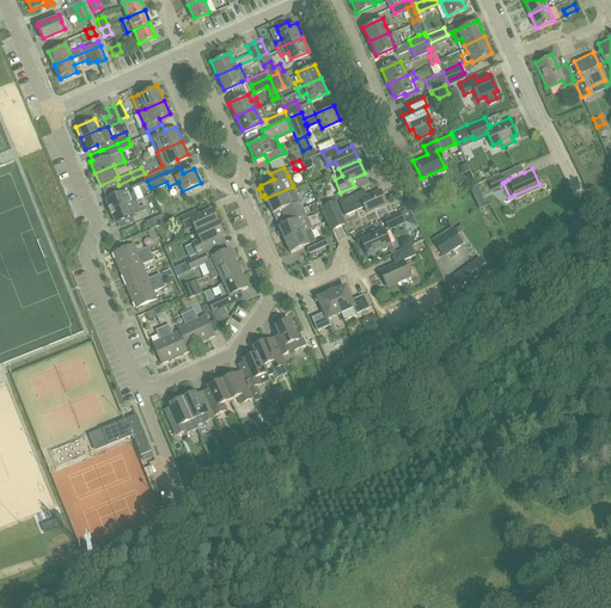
[(501,173),(488,179),(492,188),(502,183),(505,182),(501,173)]
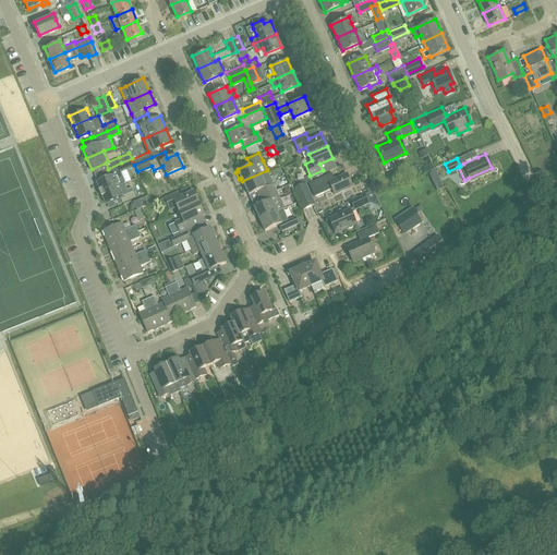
[(123,181),(119,170),(123,169),(121,163),(108,169),(110,175),(96,180),(100,191),(118,183),(123,181)]
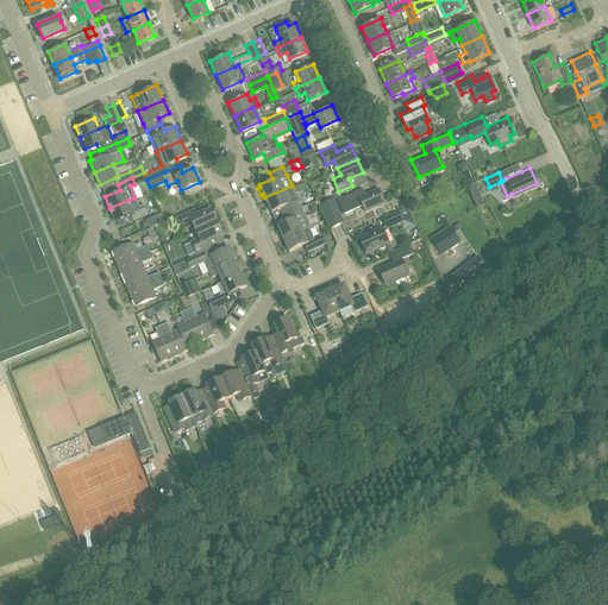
[(467,186),(470,194),(476,190),(472,182),(467,186)]
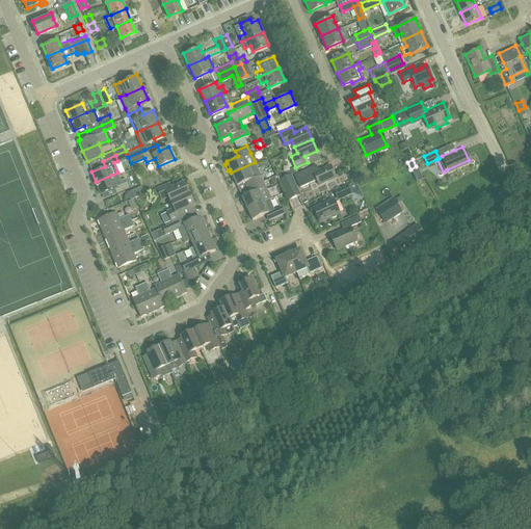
[(250,185),(262,179),(259,172),(255,162),(231,173),(236,184),(247,179),(250,185)]
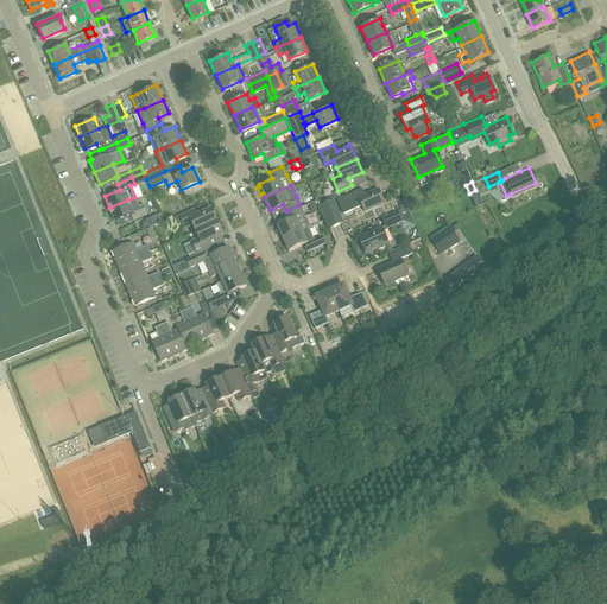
[(346,192),(335,197),(342,211),(352,207),(361,203),(364,208),(384,199),(377,186),(364,192),(361,185),(346,192)]
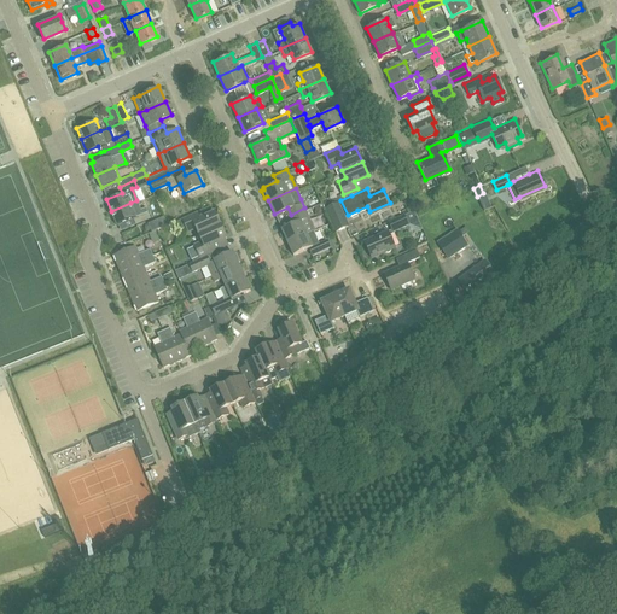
[(327,196),(320,199),(321,202),(322,205),(342,197),(341,193),(331,198),(327,196)]
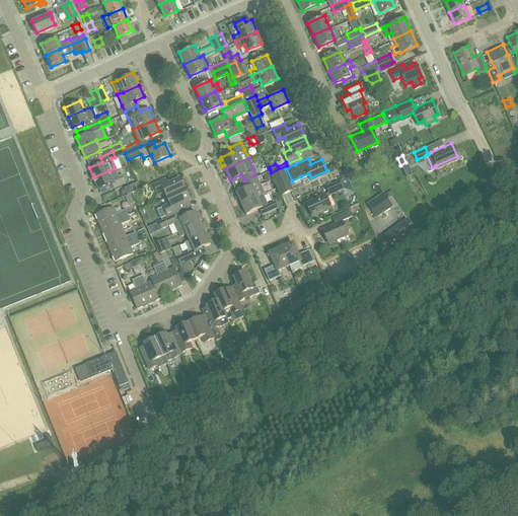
[(188,168),(194,185),(203,180),(197,165),(188,168)]
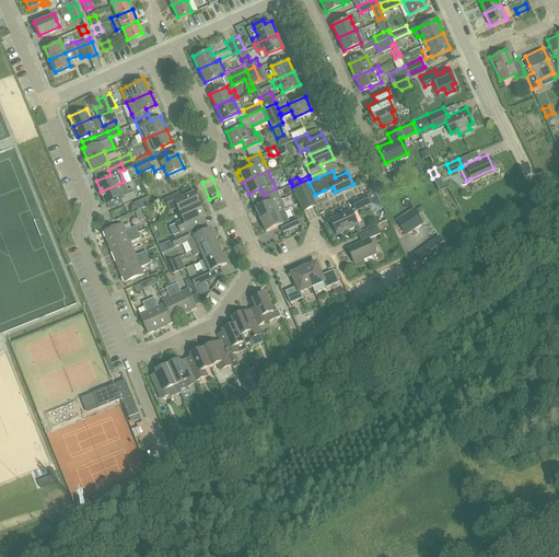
[(127,188),(124,182),(118,184),(101,192),(105,202),(120,197),(123,202),(136,196),(132,190),(131,186),(127,188)]
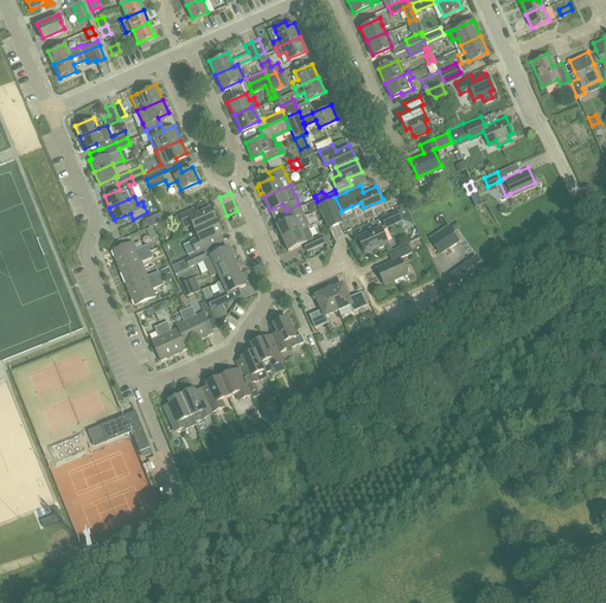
[(332,197),(318,203),(329,226),(342,220),(332,197)]
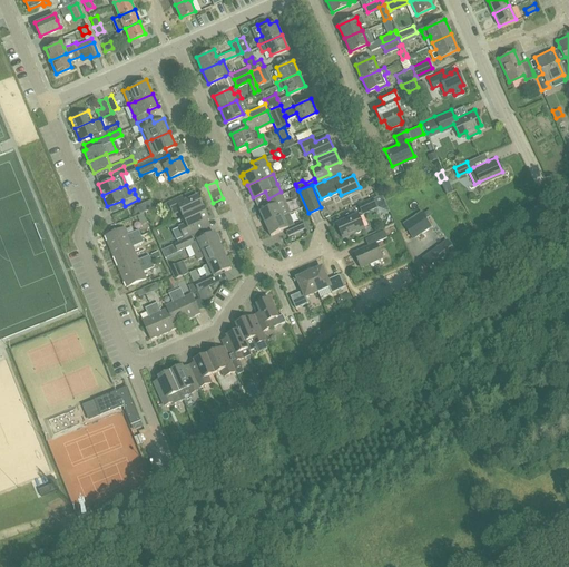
[(264,222),(288,211),(284,198),(281,192),(268,198),(271,204),(258,209),(264,222)]
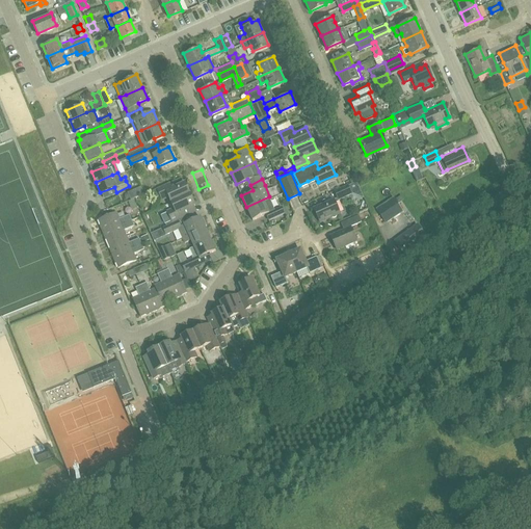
[(167,194),(170,201),(189,192),(184,181),(170,187),(168,181),(156,187),(161,197),(167,194)]
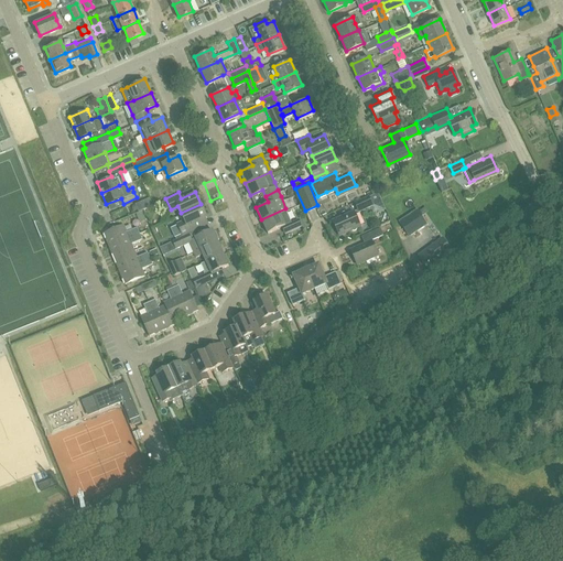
[(357,209),(372,203),(368,194),(354,201),(357,209)]
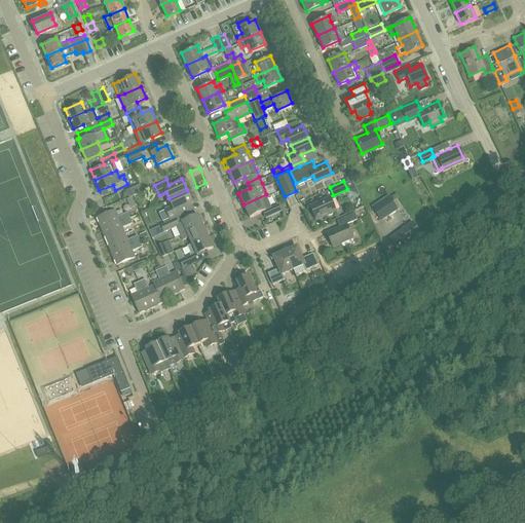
[(199,197),(208,194),(205,188),(197,191),(199,197)]
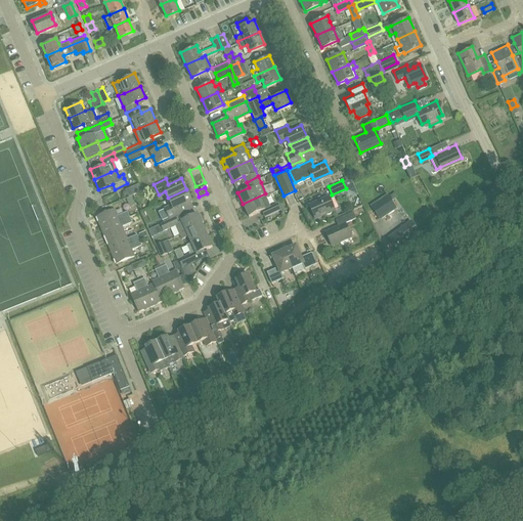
[(186,189),(168,198),(170,203),(164,206),(169,217),(181,212),(192,207),(189,201),(191,200),(186,189)]
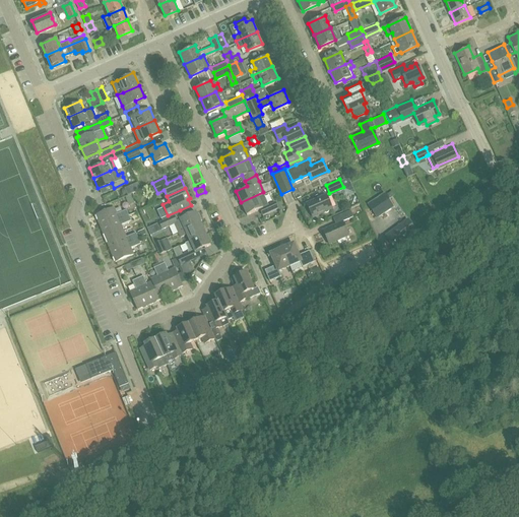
[(131,191),(130,192),(125,195),(128,203),(135,200),(131,191)]
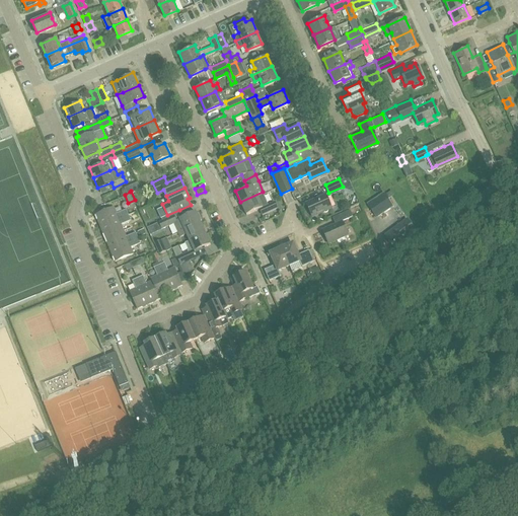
[(263,192),(240,202),(245,213),(259,207),(262,212),(277,206),(274,200),(267,203),(262,193),(263,192)]
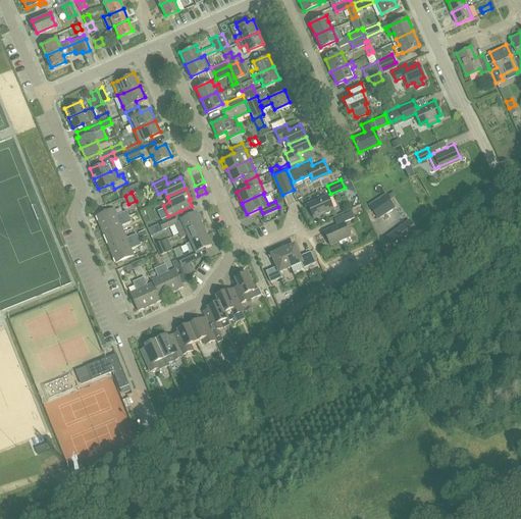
[(328,210),(329,208),(332,207),(326,193),(307,202),(313,216),(324,211),(326,211),(328,210)]
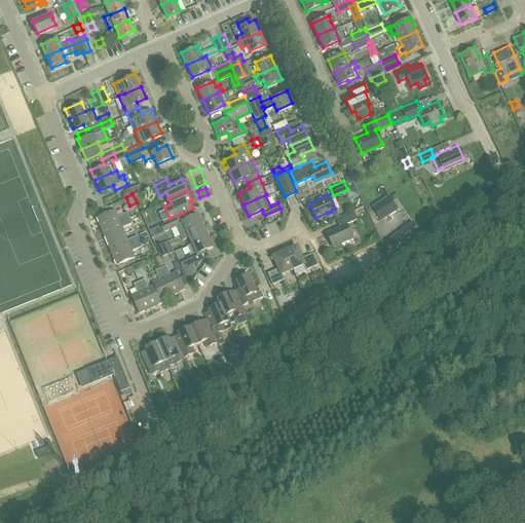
[(380,218),(388,213),(379,199),(372,204),(380,218)]
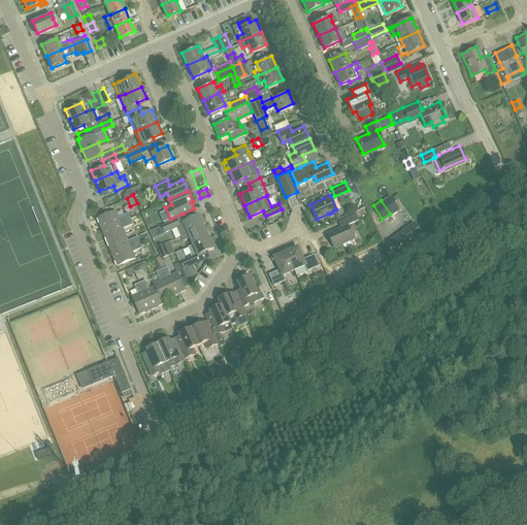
[(96,217),(101,228),(130,217),(127,211),(118,216),(114,208),(96,217)]
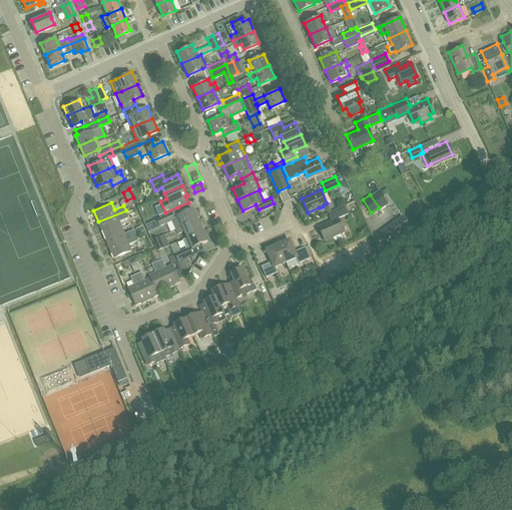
[(345,205),(336,209),(338,215),(348,211),(345,205)]
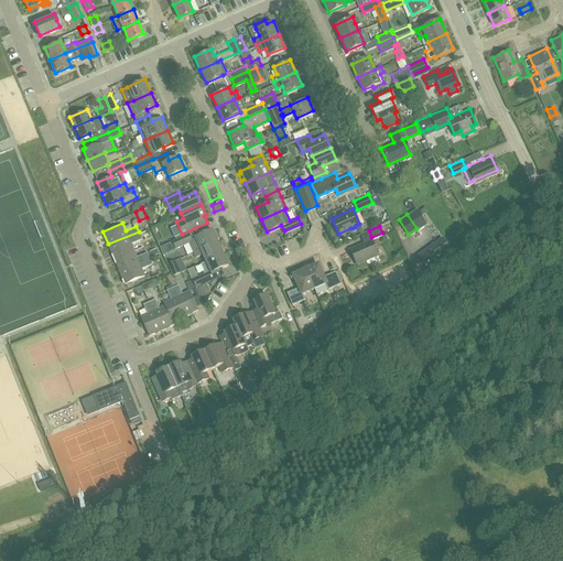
[(181,235),(172,239),(175,246),(188,240),(193,250),(195,250),(217,239),(216,237),(218,236),(215,229),(213,230),(212,228),(195,235),(194,236),(191,237),(190,235),(187,232),(181,235)]
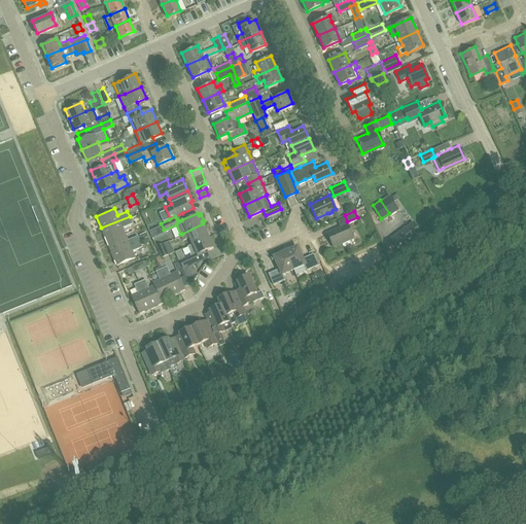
[(130,216),(101,228),(106,240),(125,232),(121,225),(132,221),(130,216)]
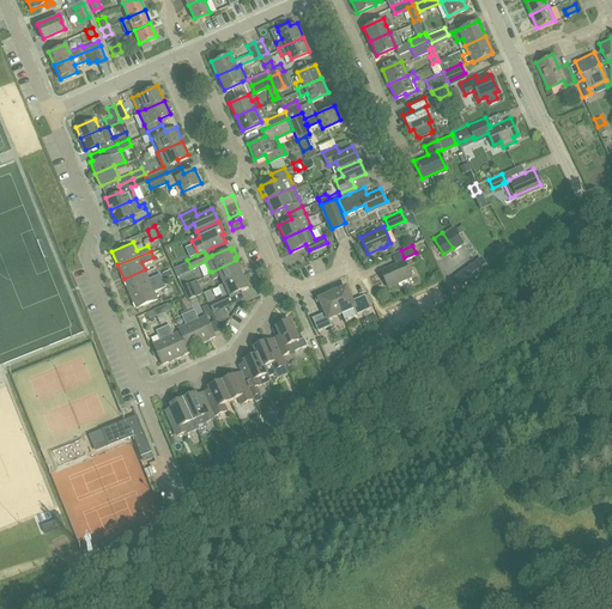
[(490,270),(479,255),(453,274),(464,290),(490,270)]
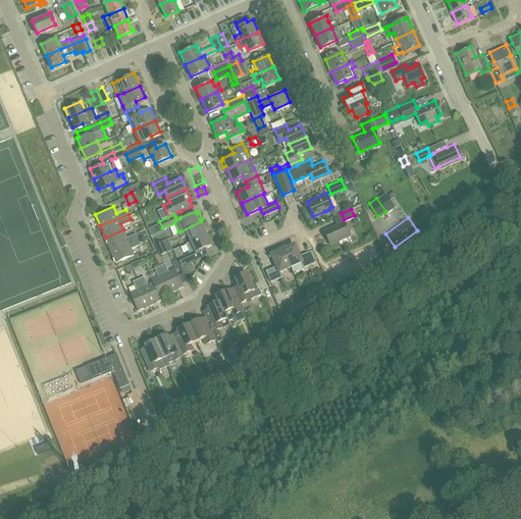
[(349,235),(343,220),(336,222),(323,228),(329,243),(336,240),(337,242),(341,243),(347,240),(345,236),(349,235)]
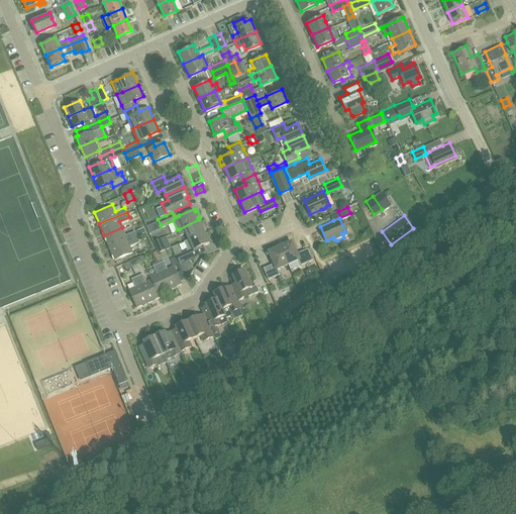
[(179,229),(177,229),(179,233),(184,231),(188,238),(204,230),(199,219),(179,229)]
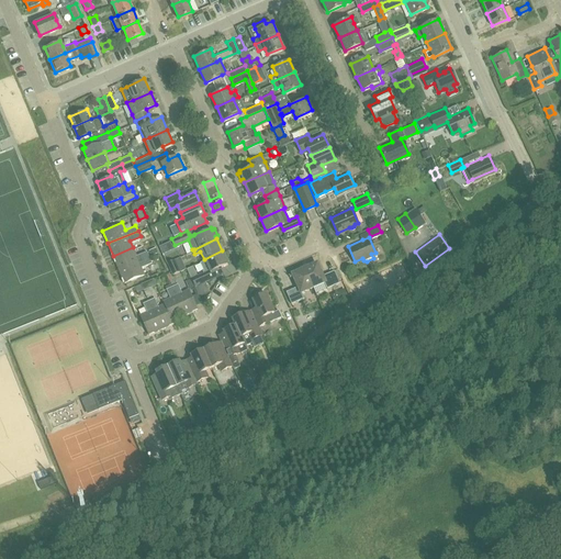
[(118,268),(148,256),(146,249),(135,254),(133,247),(113,256),(118,268)]
